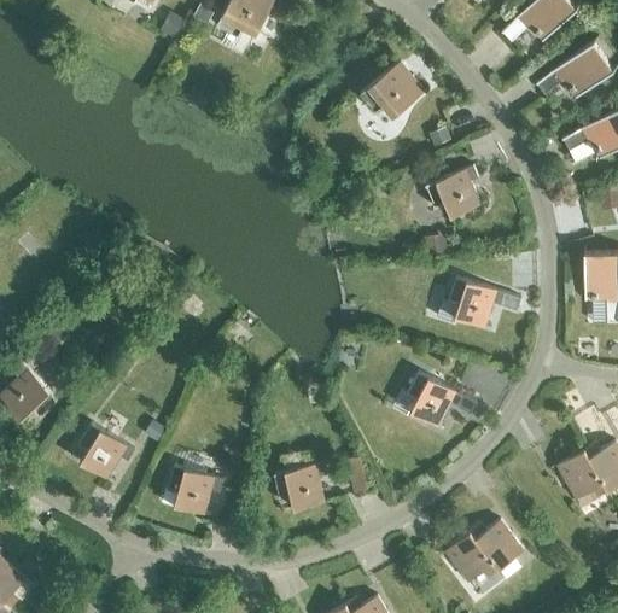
[(243,29),(256,36),(275,0),(274,0),(231,0),(216,27),(238,39),(243,29)]
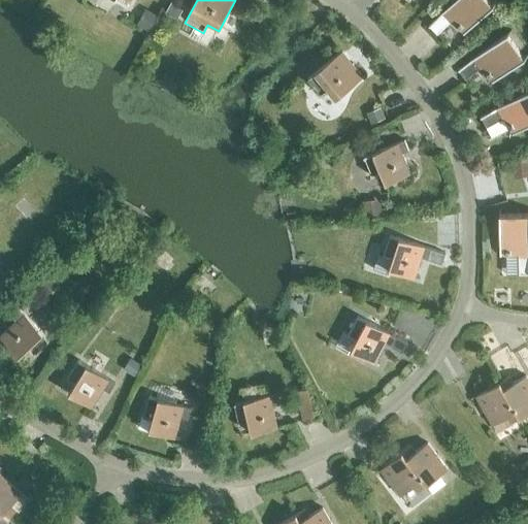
[(452,23),(464,35),(492,8),(484,0),(457,0),(428,28),(436,37),(452,23)]
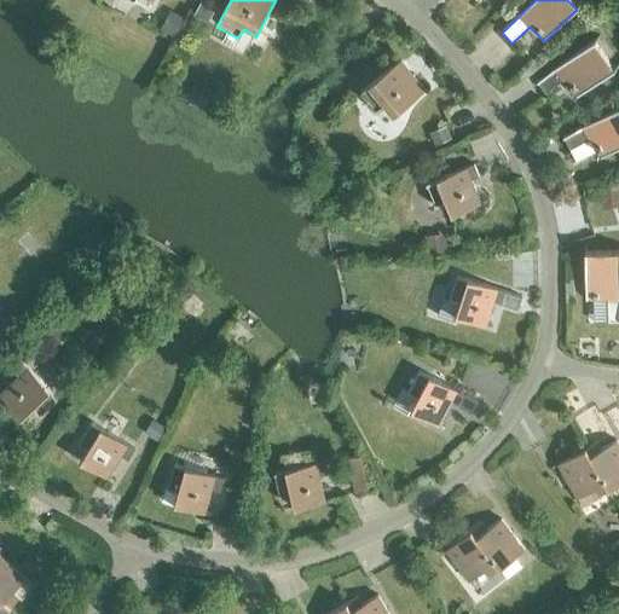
[(565,82),(577,99),(614,73),(593,44),(537,85),(545,96),(565,82)]
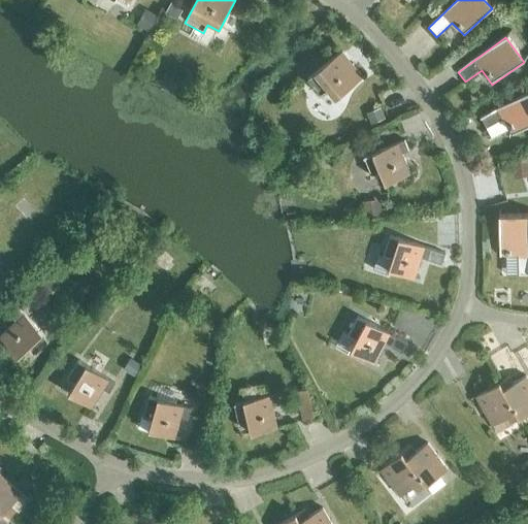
[(328,92),(335,101),(362,79),(341,54),(307,82),(321,98),(328,92)]
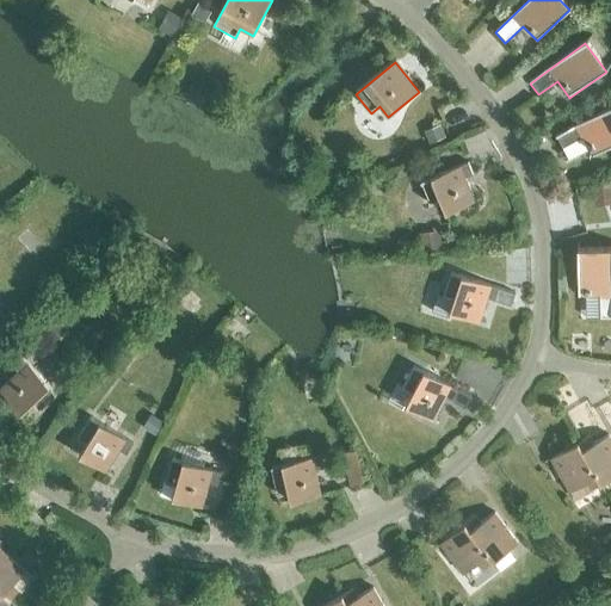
[(584,140),(593,158),(610,148),(610,107),(555,137),(562,150),(584,140)]
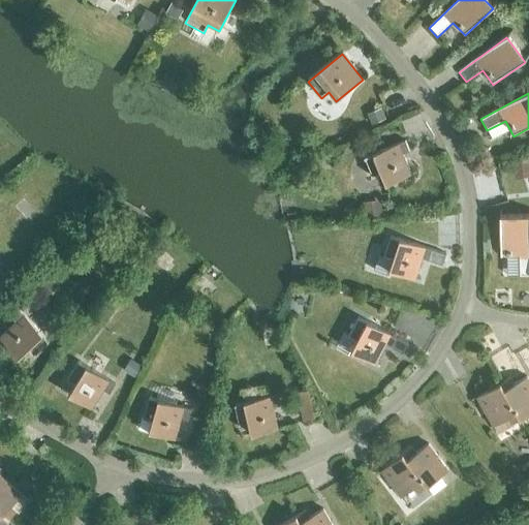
[(385,187),(410,177),(402,156),(409,154),(405,143),(364,159),(372,179),(380,176),(385,187)]
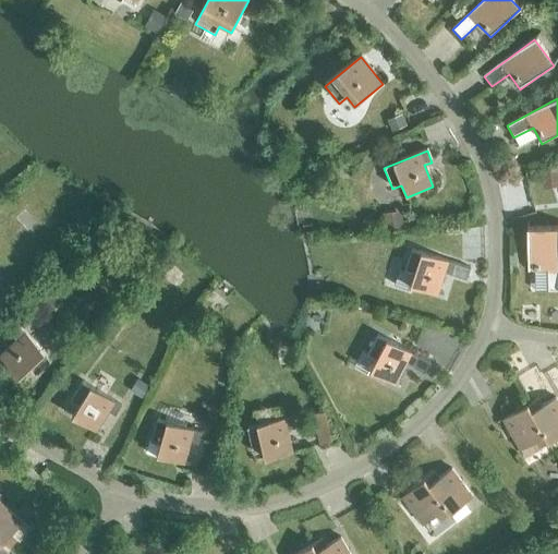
[(547,293),(557,292),(557,229),(528,230),(528,272),(547,272),(547,293)]
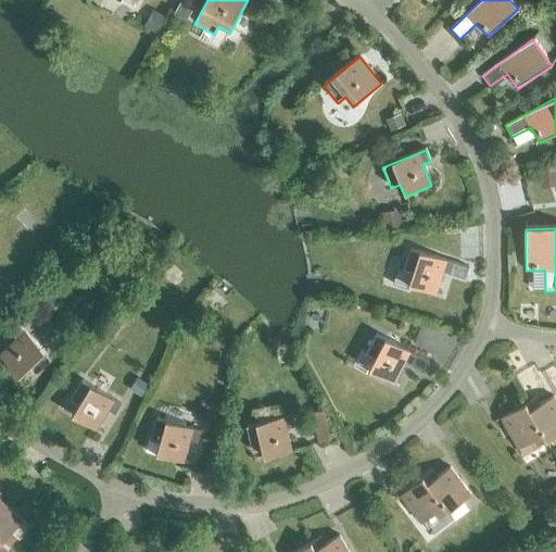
[(403,272),(397,288),(406,291),(408,287),(436,296),(443,274),(459,279),(465,281),(468,270),(459,267),(409,250),(403,272)]
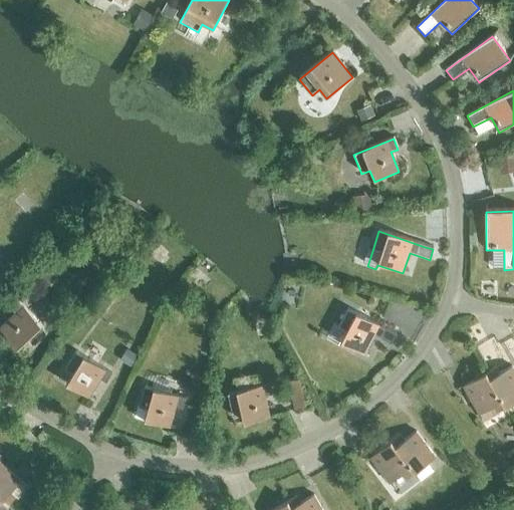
[(47,270),(35,282),(44,293),(57,281),(47,270)]
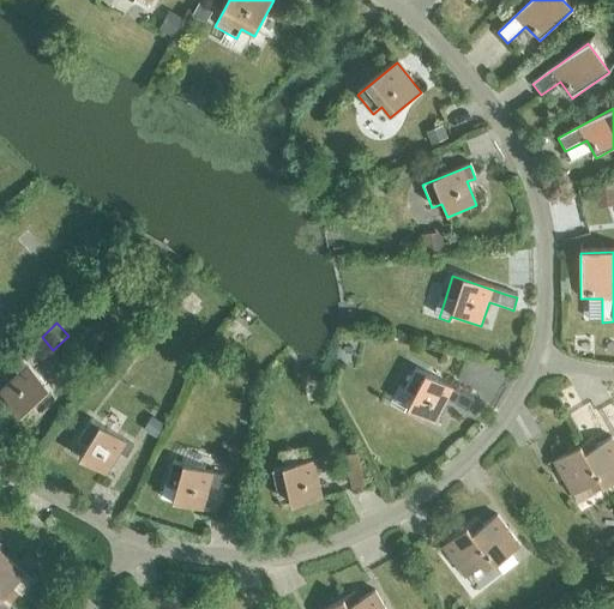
[(31,408),(38,416),(56,399),(22,362),(12,371),(18,377),(0,393),(0,395),(20,417),(31,408)]
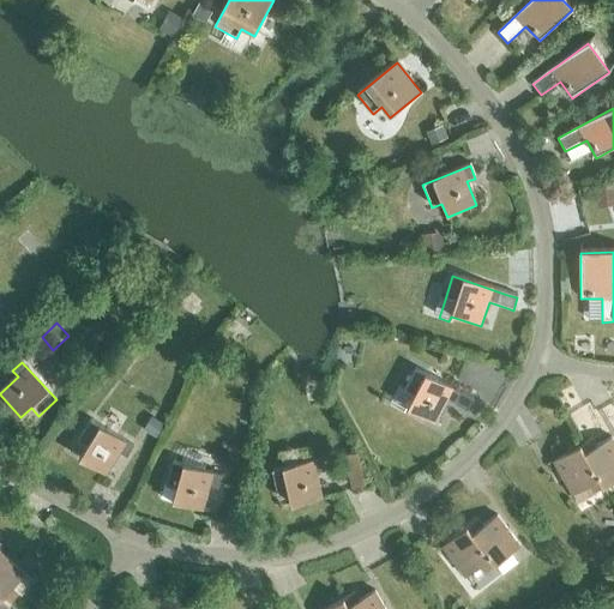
[(446,402),(468,412),(474,402),(461,395),(415,371),(404,392),(414,397),(407,410),(434,424),(446,402)]
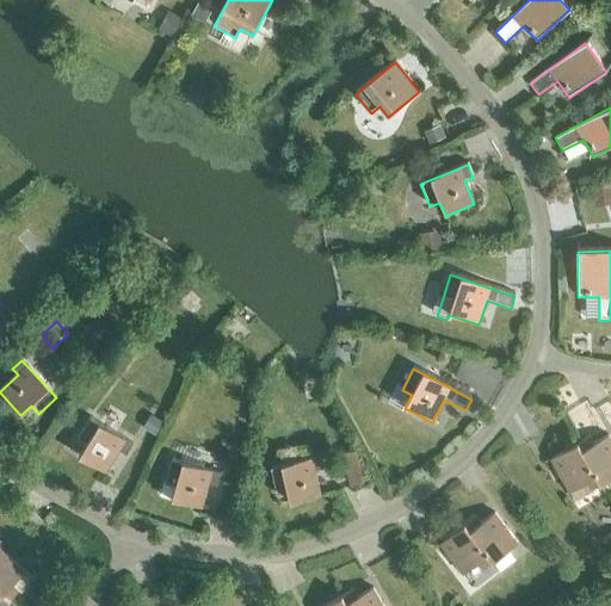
[(118,453),(125,457),(133,446),(90,420),(76,440),(86,446),(79,458),(105,475),(118,453)]
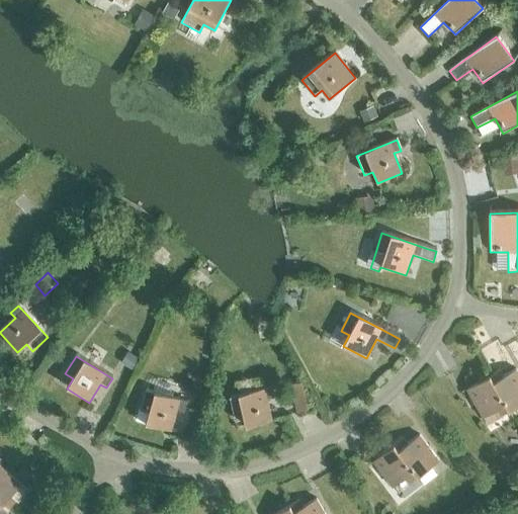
[(489,378),(509,413),(517,407),(517,375),(515,371),(502,379),(499,372),(489,378)]
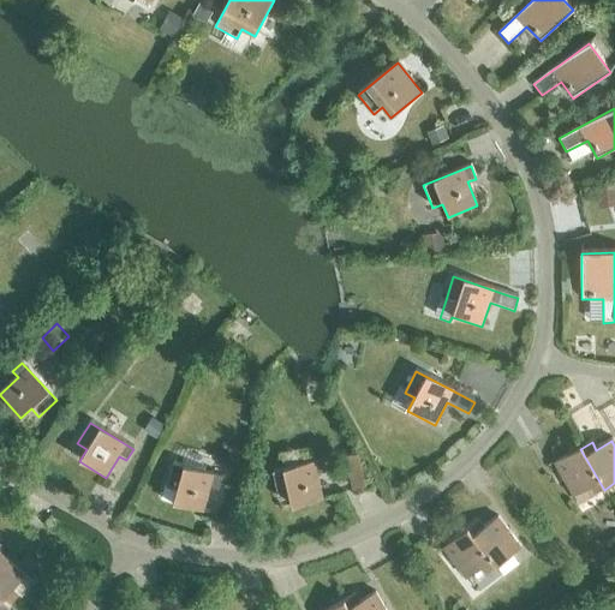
[(593,496),(604,490),(580,449),(554,465),(573,498),(590,489),(593,496)]
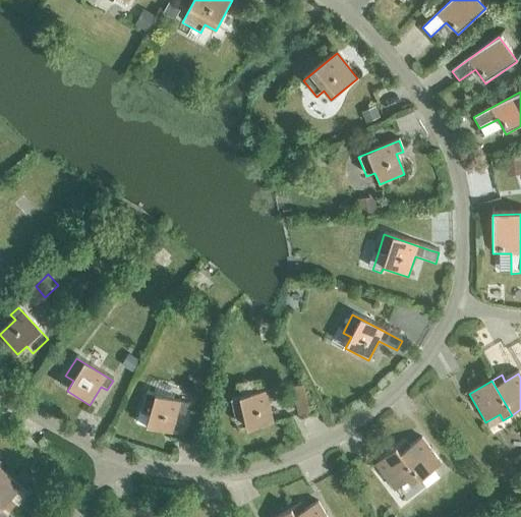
[(304,387),(292,389),(297,417),(309,415),(304,387)]
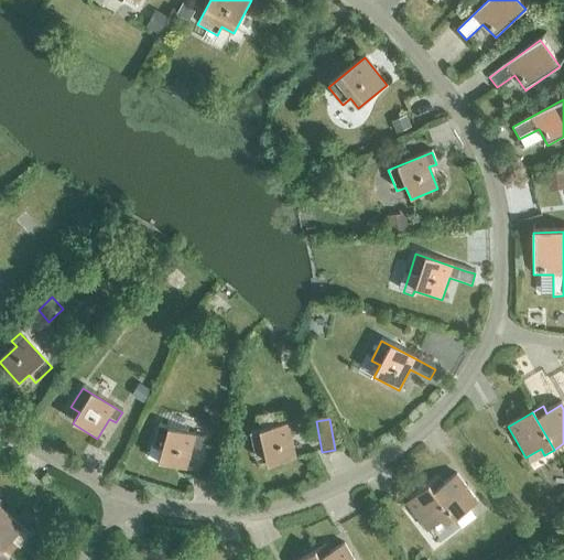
[(268,466),(295,460),(290,437),(297,435),(295,423),(249,434),(255,456),(264,454),(268,466)]
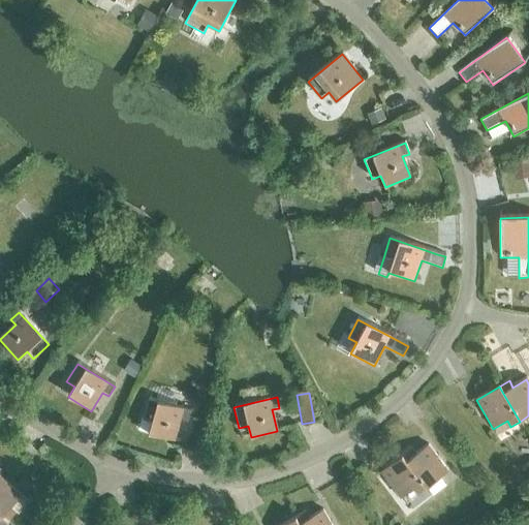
[(181,421),(187,423),(190,411),(148,399),(143,420),(152,423),(148,434),(175,441),(181,421)]
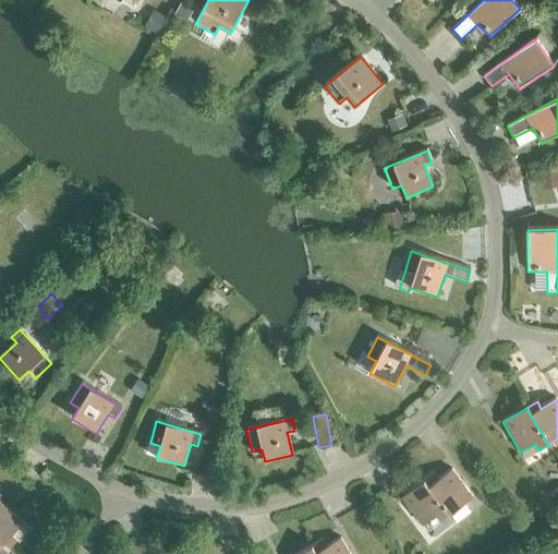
[(424,482),(450,516),(472,500),(451,471),(437,481),(433,474),(424,482)]
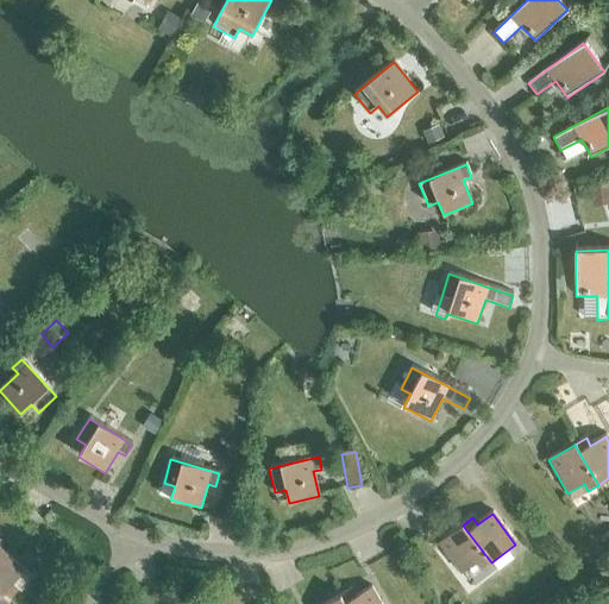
[(481,571),(491,562),(463,526),(438,543),(462,574),(476,564),(481,571)]
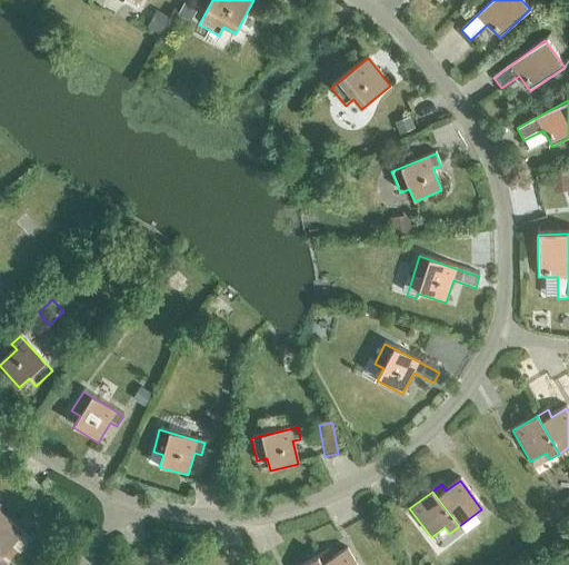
[(0,554),(9,563),(17,554),(11,548),(22,536),(0,515),(0,554)]
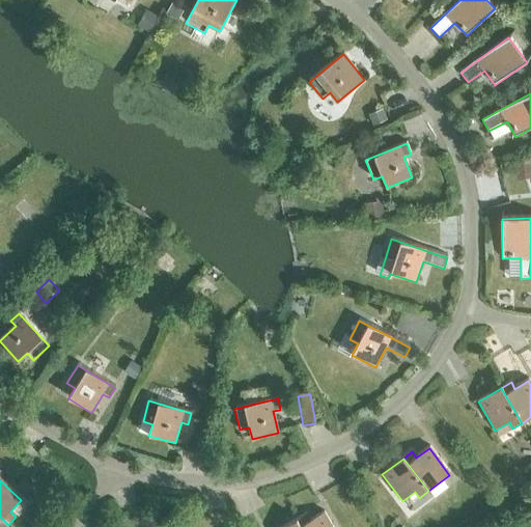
[(297,521),(300,526),(331,526),(324,514),(310,522),(306,515),(297,521)]
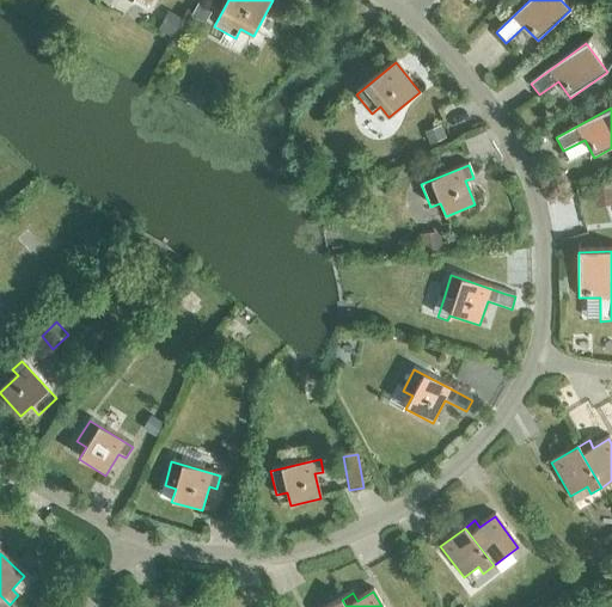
[(8,606),(10,605),(0,595),(0,606),(8,606)]
